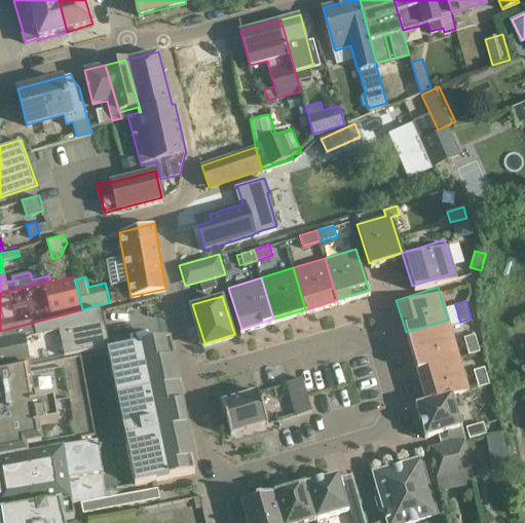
[(74,315),(33,327),(32,323),(0,331),(0,369),(30,364),(30,365),(70,357),(82,353),(111,348),(101,309),(74,315)]
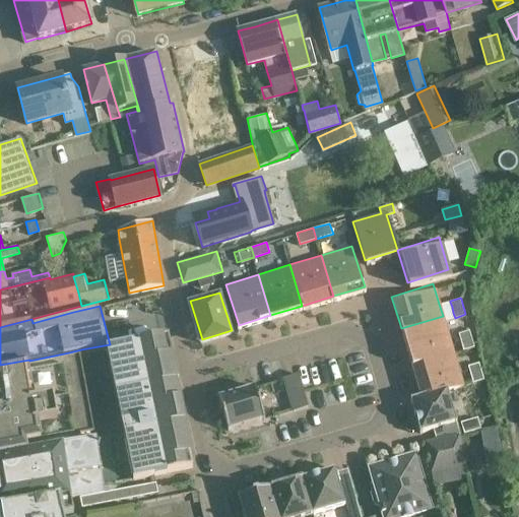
[(443,316),(401,328),(411,360),(452,347),(443,316)]
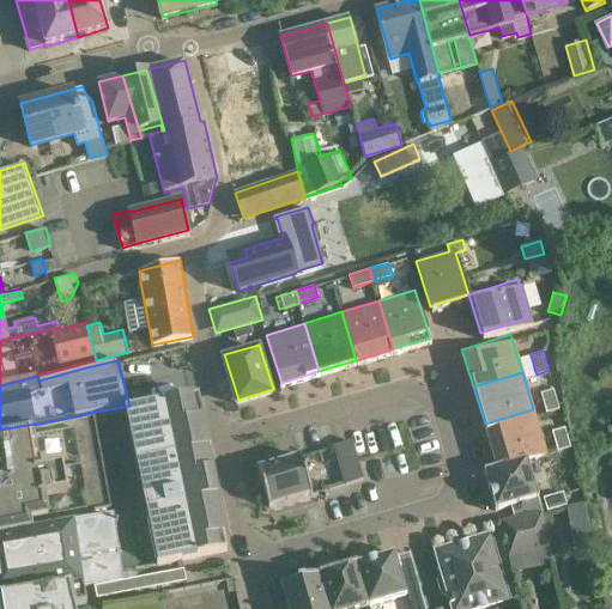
[(546,410),(559,407),(558,402),(555,388),(541,391),(541,393),(545,406),(546,410)]
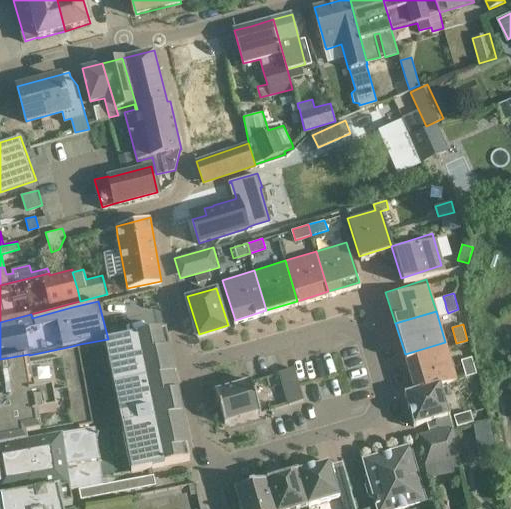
[(105,340),(134,468),(192,455),(182,412),(184,411),(175,371),(177,371),(166,326),(105,340)]
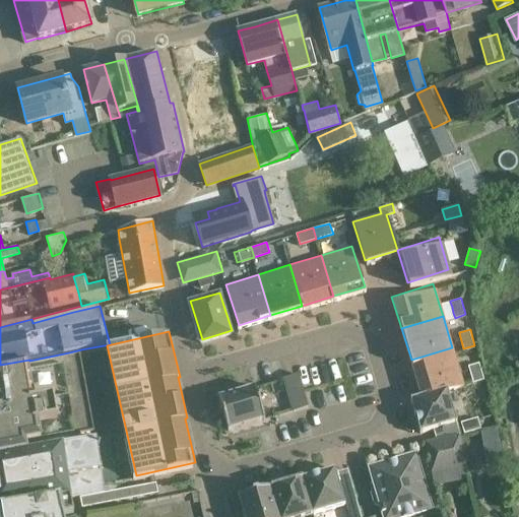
[(409,393),(461,378),(452,347),(411,360),(420,389),(409,392),(409,393)]
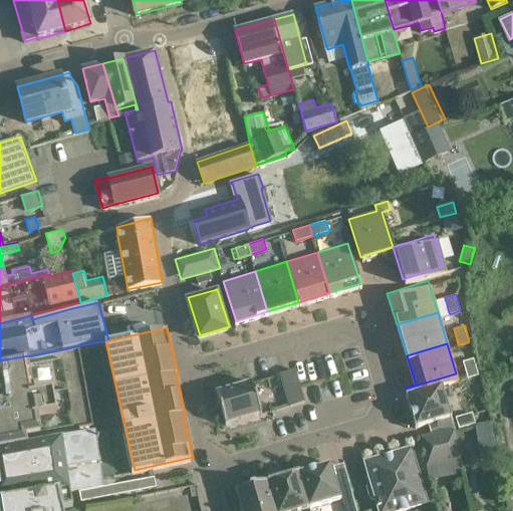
[(94,432),(79,349),(0,363),(0,448),(68,437),(94,432)]
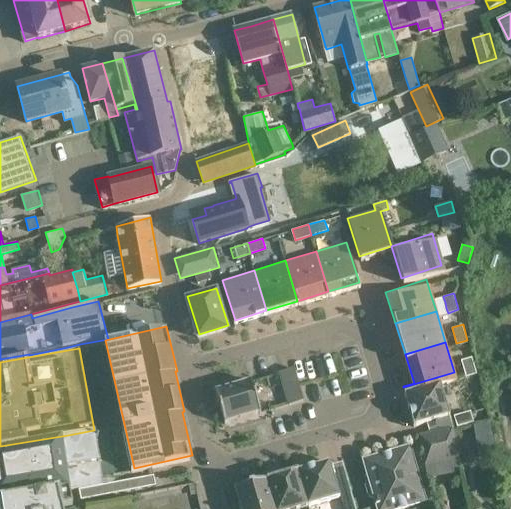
[(466,376),(477,373),(475,366),(472,356),(461,360),(464,370),(466,376)]
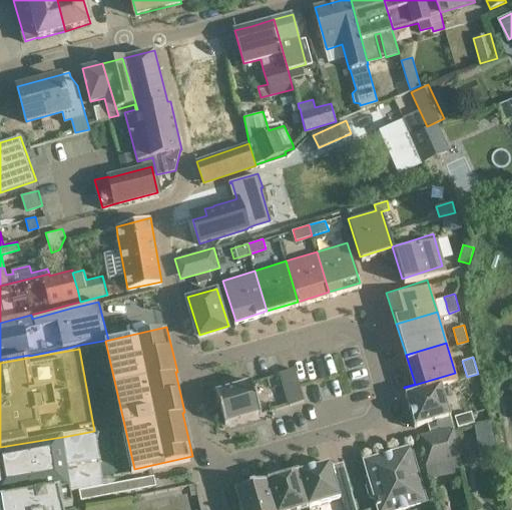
[(291,400),(305,396),(295,364),(281,368),(291,400)]
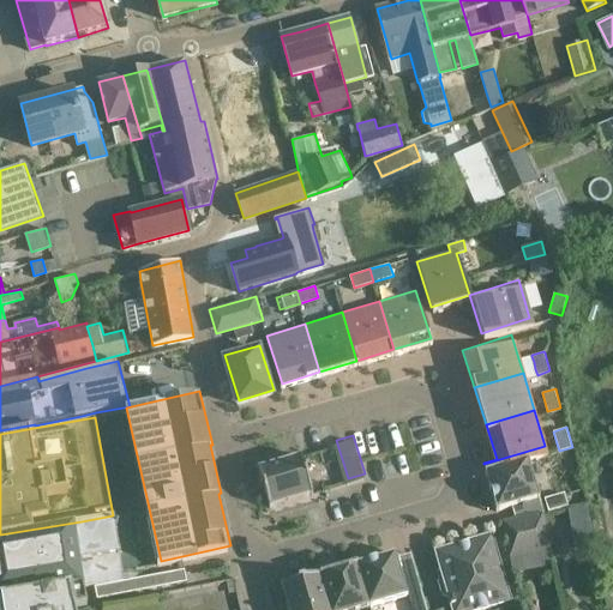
[(545,446),(484,464),(496,502),(539,489),(527,452),(545,447),(545,446)]
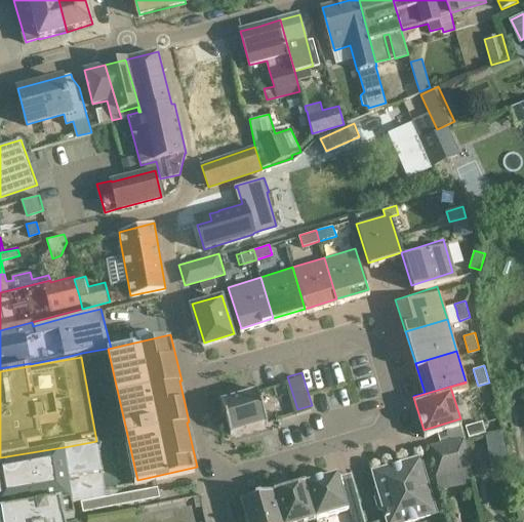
[(233,430),(269,418),(258,386),(223,397),(233,430)]
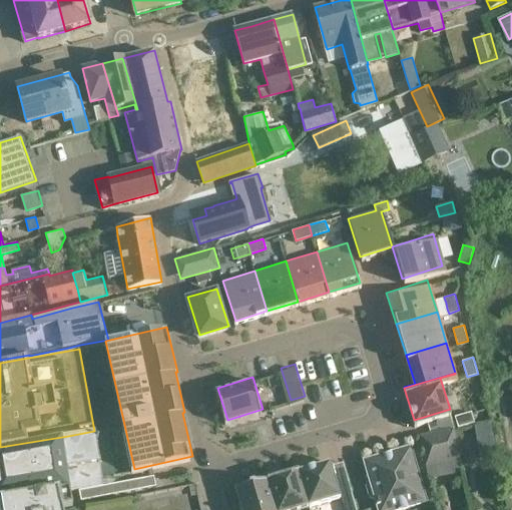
[(458,427),(460,426),(474,422),(472,413),(471,411),(455,416),(458,427)]
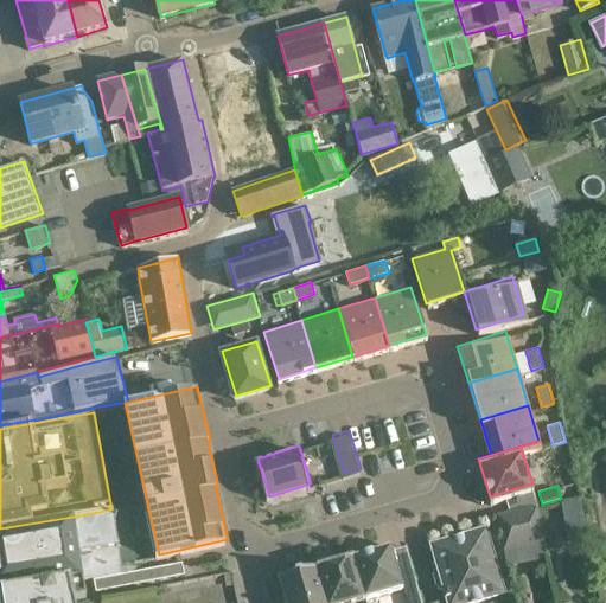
[(537,506),(498,514),(505,550),(544,541),(537,506)]
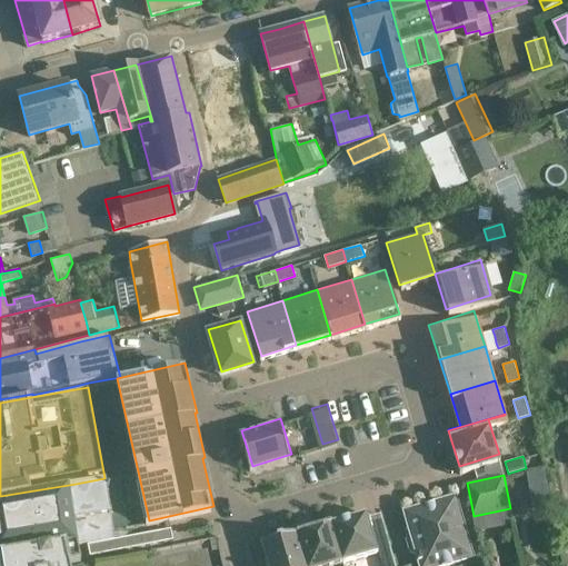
[(75,544),(79,544),(88,542),(115,538),(117,538),(129,535),(118,476),(105,478),(76,484),(0,496),(0,555),(28,552),(75,544)]
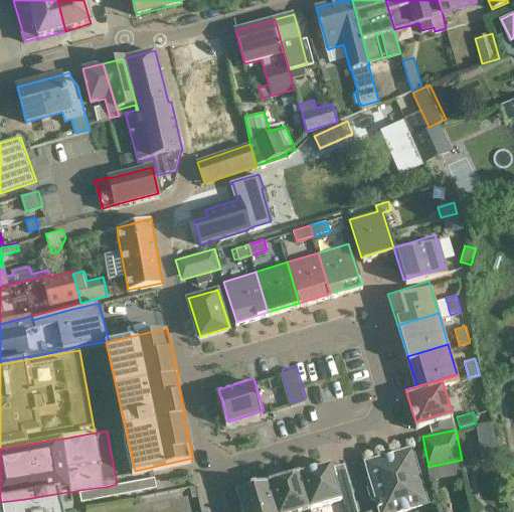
[(364,456),(371,479),(367,487),(370,497),(379,502),(381,511),(429,496),(411,441),(364,456)]
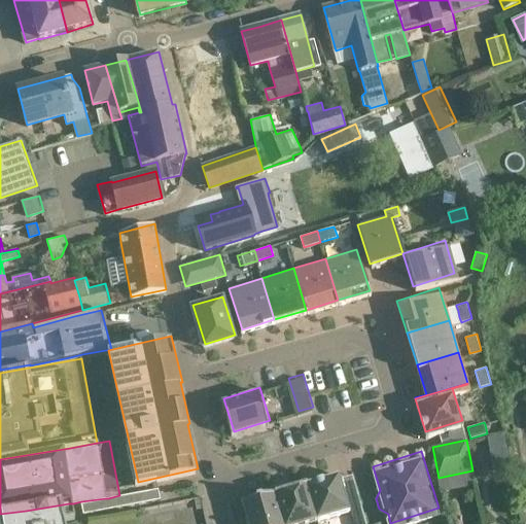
[(308,478),(319,515),(351,504),(341,467),(308,478)]
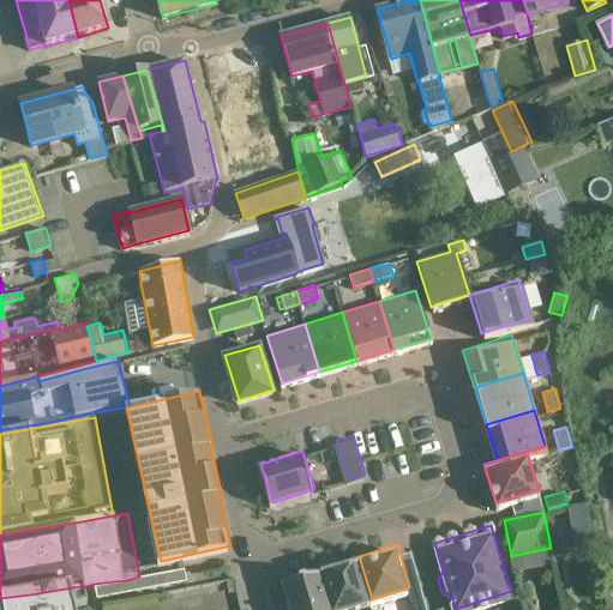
[(322,568),(334,609),(335,609),(372,599),(359,556),(322,568)]
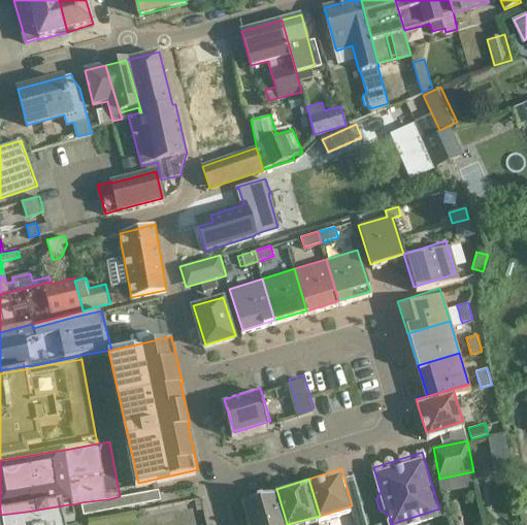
[(146,492),(149,502),(161,499),(159,489),(146,492)]
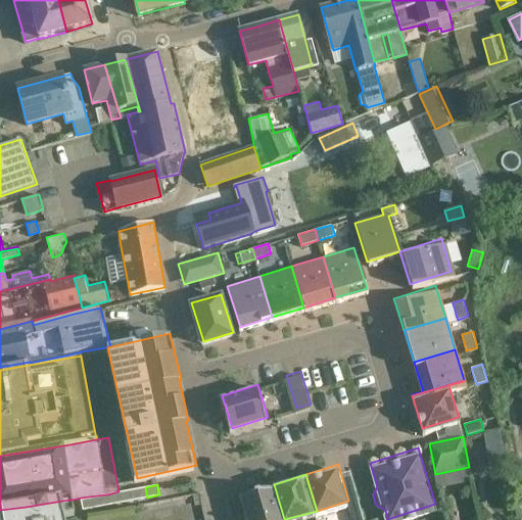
[(284,519),(274,484),(242,493),(250,519),(284,519)]
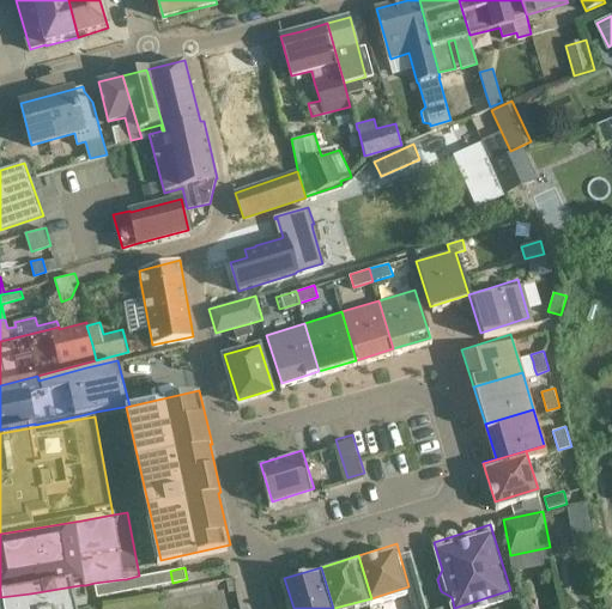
[(157,585),(173,583),(170,571),(155,573),(157,585)]
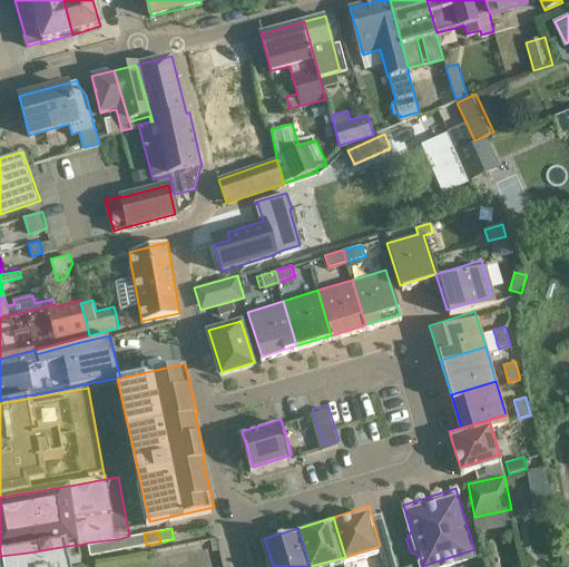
[(133,547),(146,545),(144,534),(130,536),(133,547)]
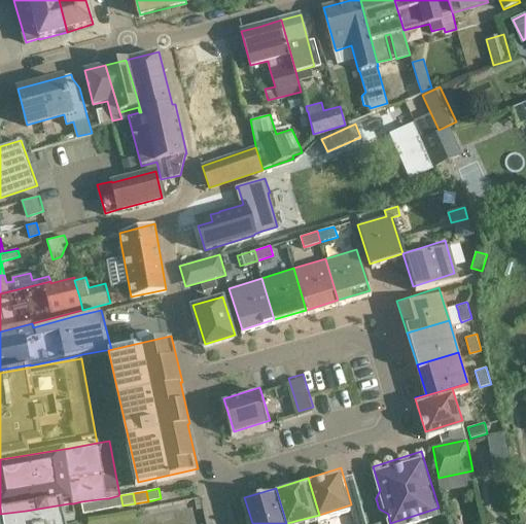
[(109,508),(123,505),(120,495),(119,495),(108,498),(109,508)]
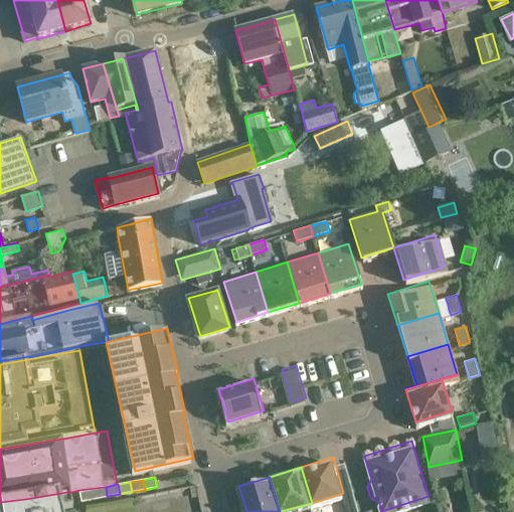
[(95,499),(107,496),(106,487),(104,487),(93,489),(95,499)]
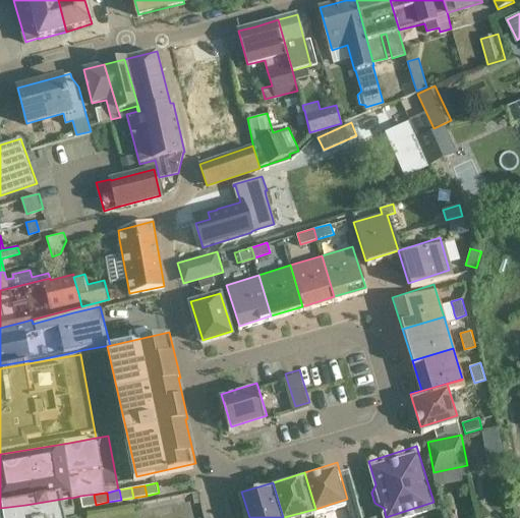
[(82,507),(96,505),(94,495),(81,497),(82,507)]
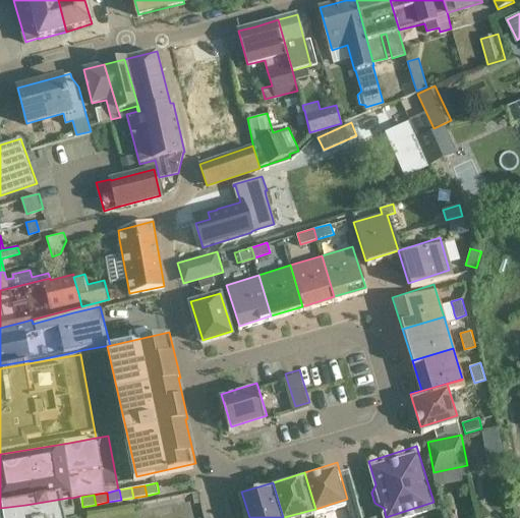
[(68,499),(68,498),(25,505),(0,508),(0,517),(62,517),(73,515),(70,499),(68,499)]
